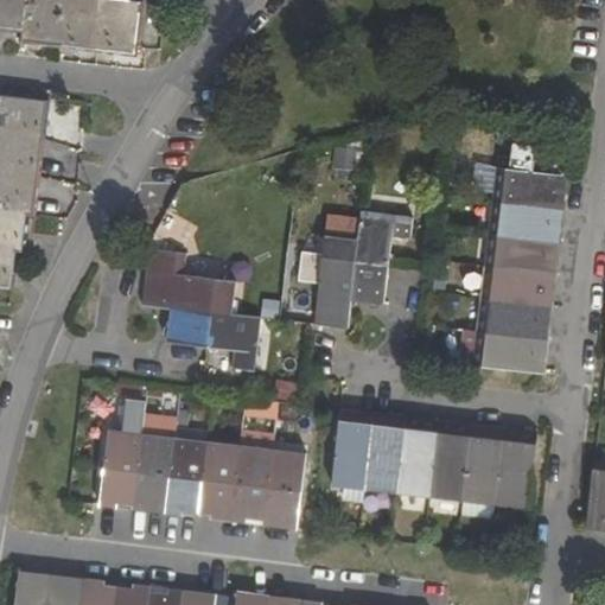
[(0,0),(0,29),(6,30),(20,31),(24,0),(0,0)]
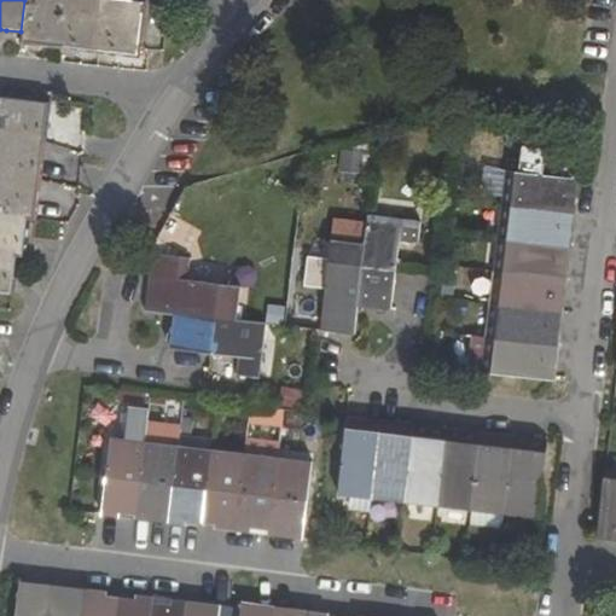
[(24,0),(21,32),(19,41),(35,44),(59,46),(65,0),(24,0)]
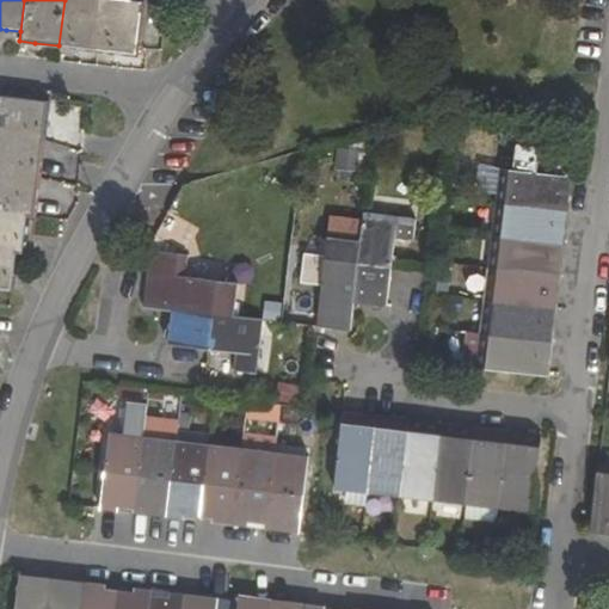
[(65,0),(59,45),(79,48),(94,50),(100,0),(65,0)]
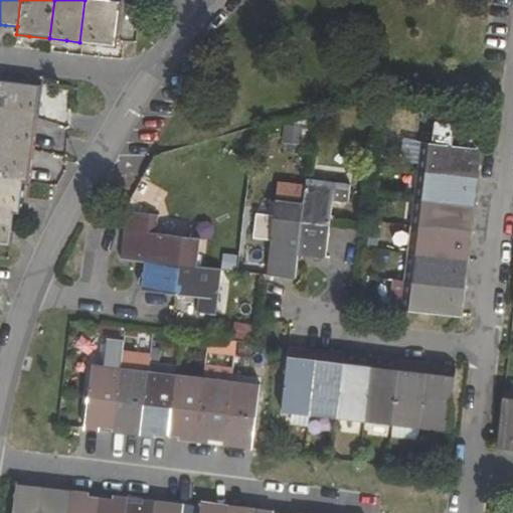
[(116,1),(108,0),(84,0),(79,42),(95,44),(111,45),(116,1)]
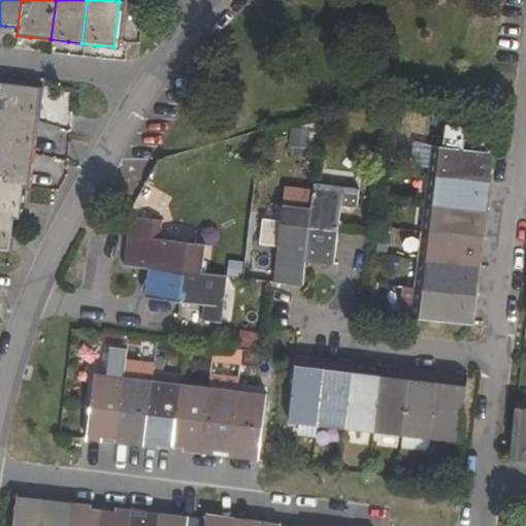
[(0,114),(36,120),(38,105),(39,97),(40,87),(0,81),(0,114)]
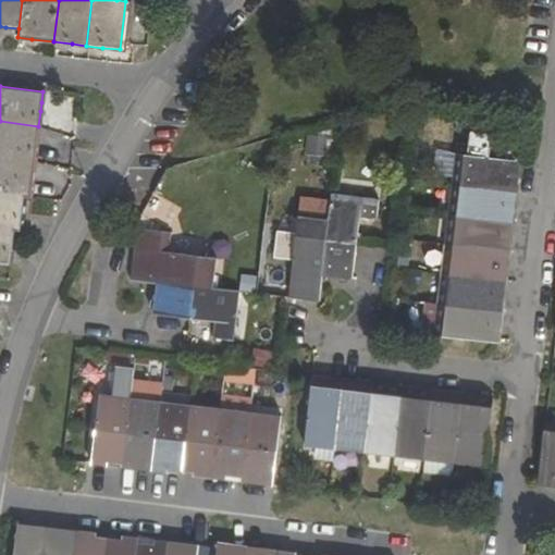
[(0,155),(34,160),(36,143),(38,126),(0,121),(0,155)]
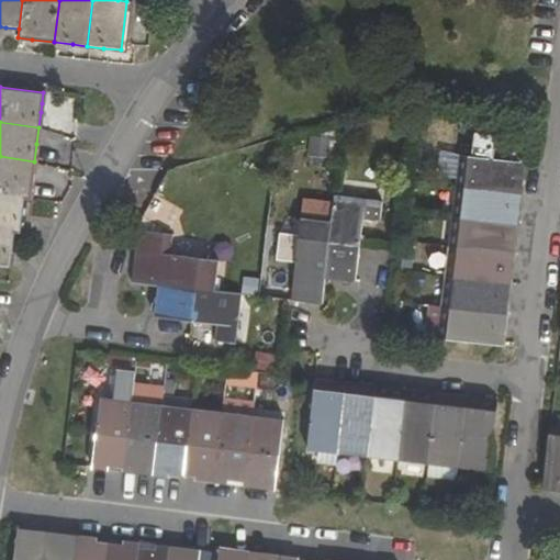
[(523,177),(525,160),(460,153),(456,187),(521,194),(523,177)]
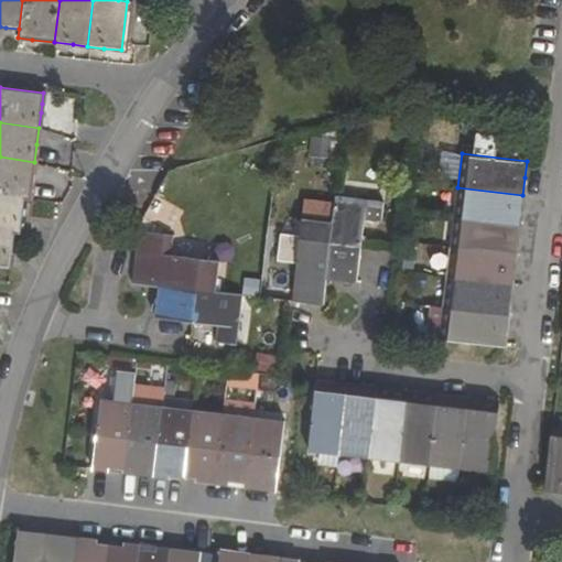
[(0,193),(24,197),(30,197),(32,179),(34,162),(0,157),(0,193)]
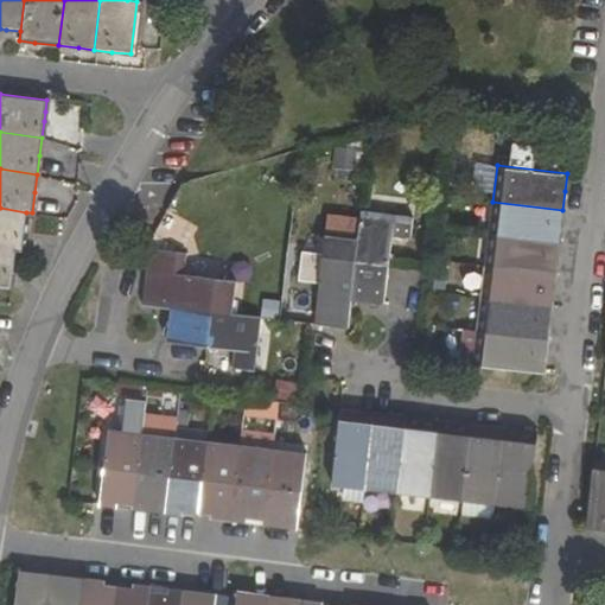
[(560,223),(562,210),(492,202),(488,235),(558,243),(560,223)]
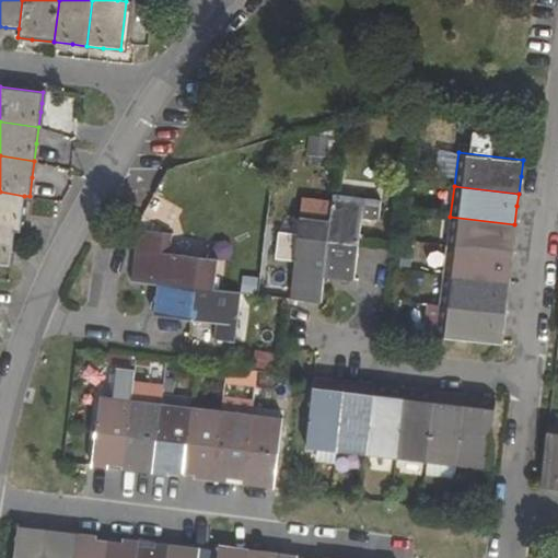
[(0,227),(13,230),(20,231),(22,212),(24,196),(0,192),(0,227)]
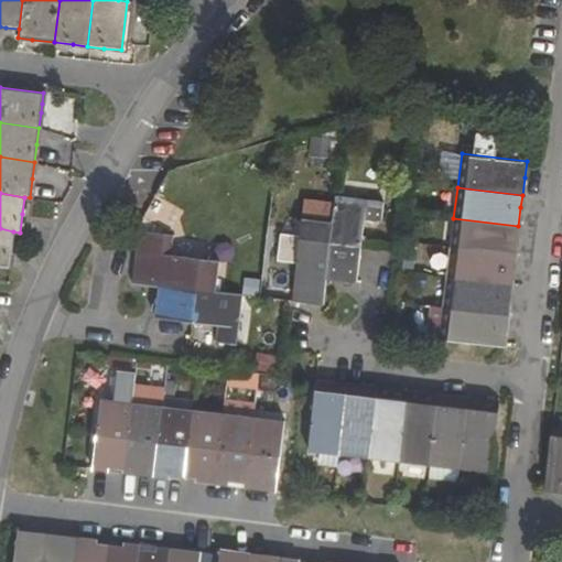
[(331,223),(324,278),(341,279),(355,281),(363,220),(378,222),(380,201),(334,195),(331,223)]
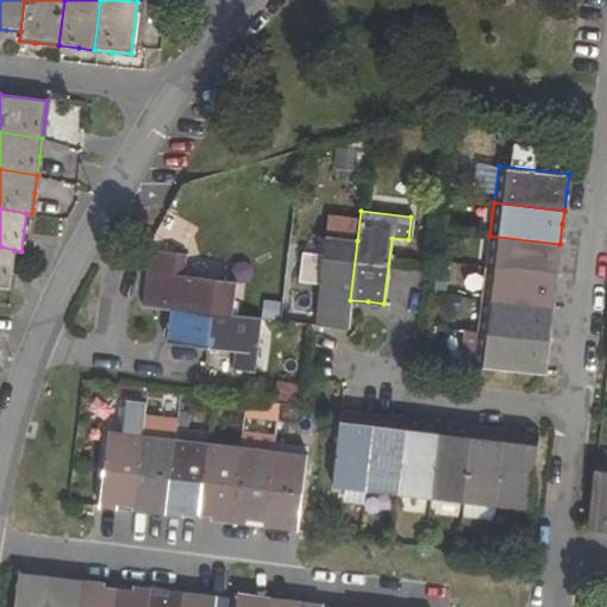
[(489,236),(486,268),(556,277),(557,262),(559,244),(489,236)]
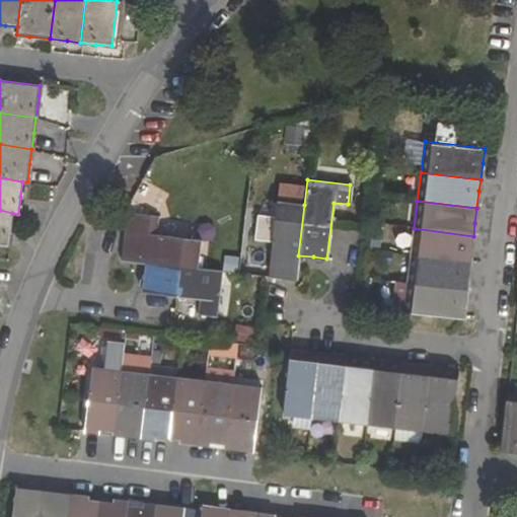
[(277,202),(267,277),(282,279),(295,281),(298,255),(304,205),(277,202)]
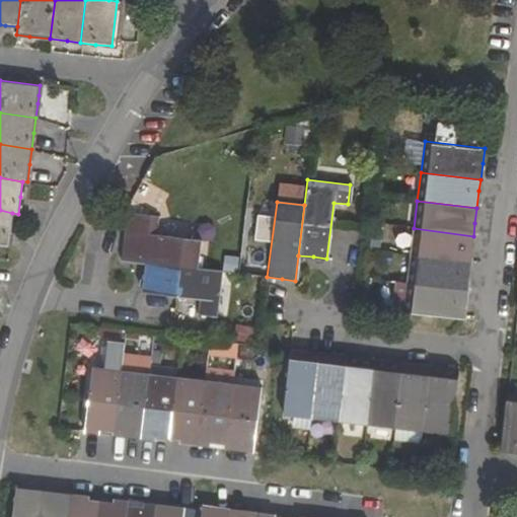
[(0,242),(9,243),(10,229),(12,213),(0,210),(0,242)]
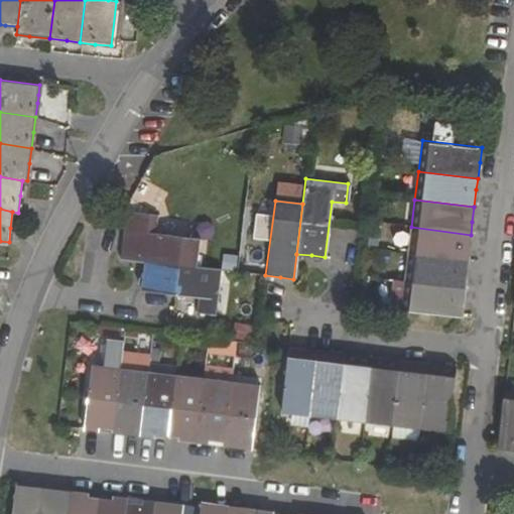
[(411,227),(408,254),(468,261),(469,250),(471,235),(411,227)]
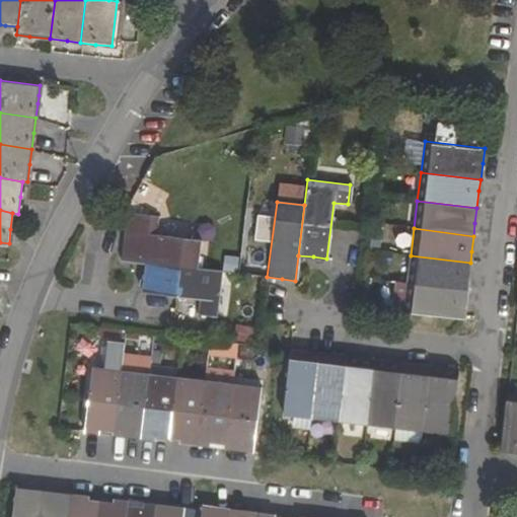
[(200,240),(124,231),(122,245),(120,259),(144,262),(196,269),(200,240)]
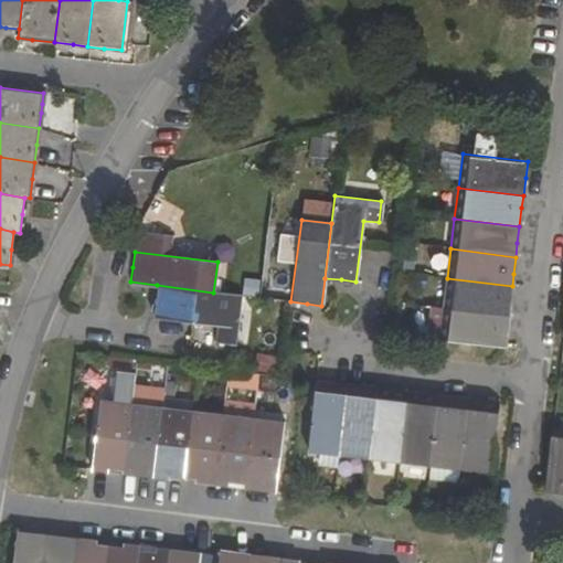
[(512,286),(447,278),(443,310),(508,318),(510,300),(512,286)]
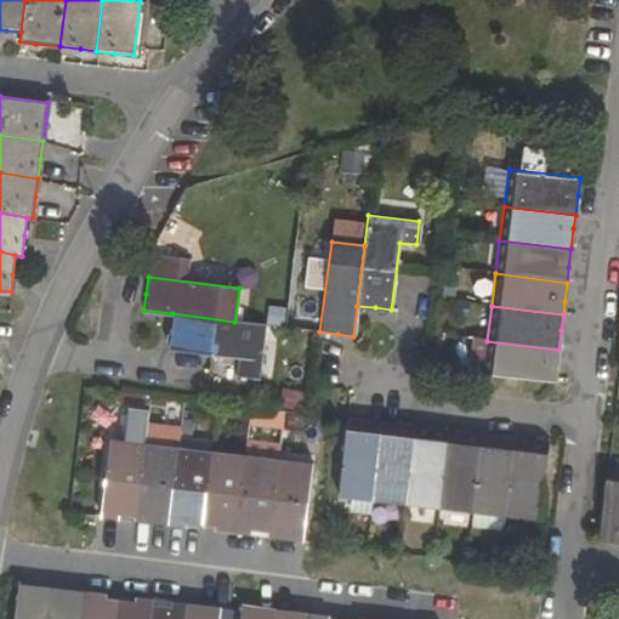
[(255,375),(261,324),(234,322),(172,313),(170,331),(169,347),(209,353),(233,356),(231,373),(255,375)]
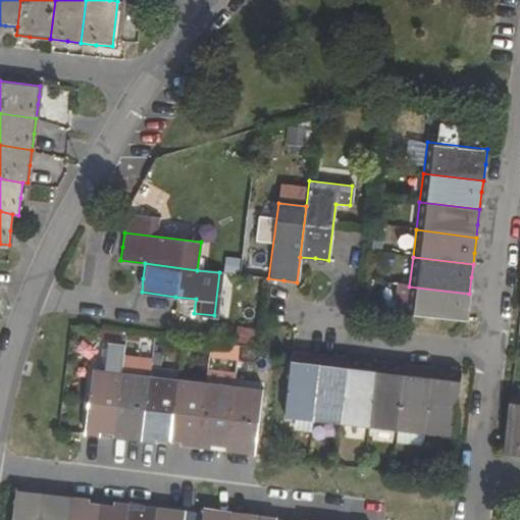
[(409,287),(406,313),(466,321),(467,308),(469,294),(409,287)]
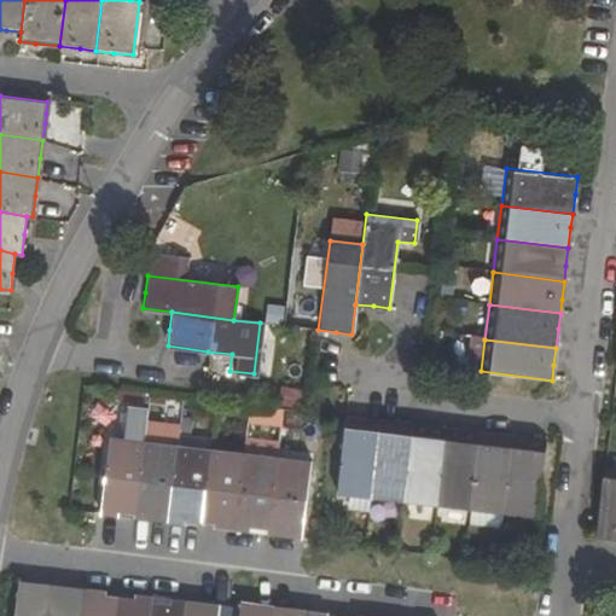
[(366,418),(346,416),(335,494),(370,498),(379,420),(366,418)]
